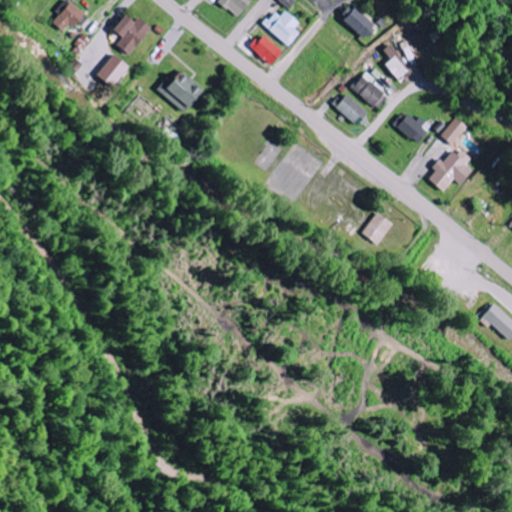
[(215,0),(235,17),(250,0),(215,0)]
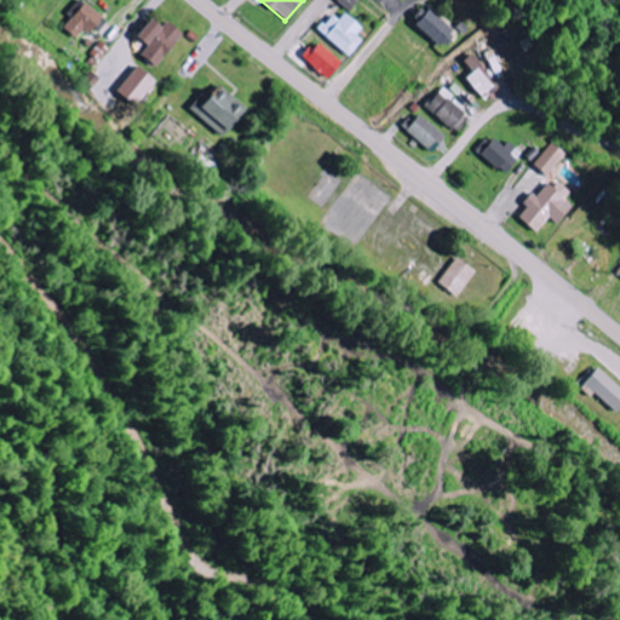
[(348,12),(359,0),(338,0),(338,3),(348,12)]
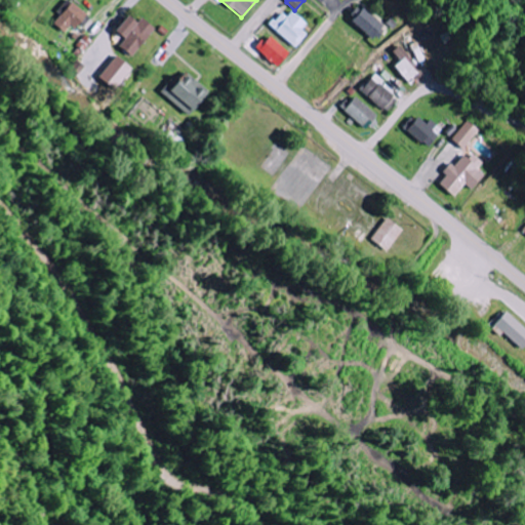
[(61,33),(68,25),(71,29),(83,14),(69,2),(49,23),(61,33)]
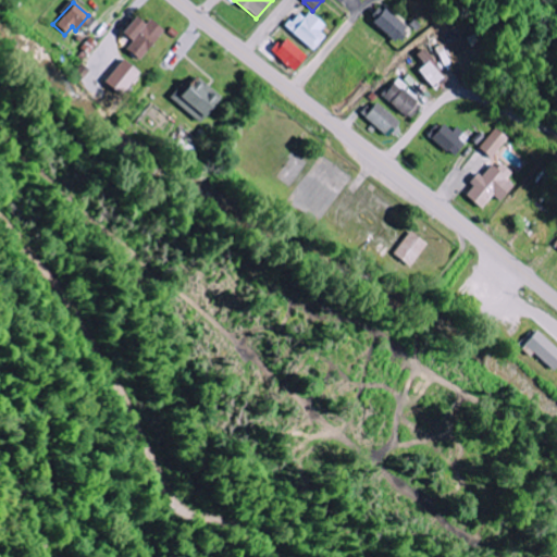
[(395,42),(407,29),(380,4),(367,17),(395,42)]
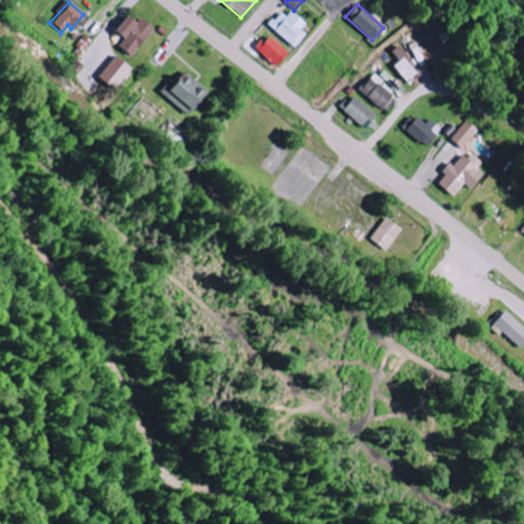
[(309,28),(287,7),(269,27),(292,47),(309,28)]
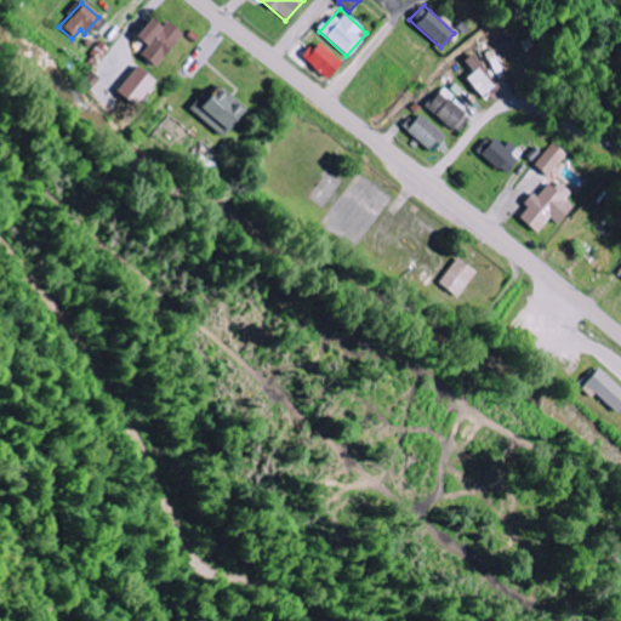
[(143,47),(137,55),(152,68),(180,34),(165,22),(159,28),(146,18),(131,36),(143,47)]
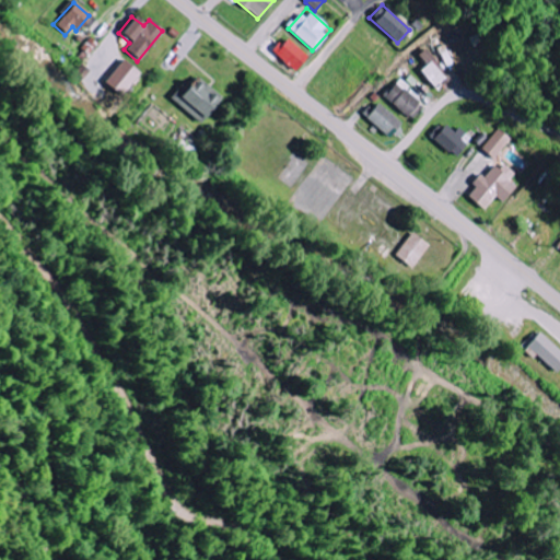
[(271,54),(294,71),(306,55),(283,37),(271,54)]
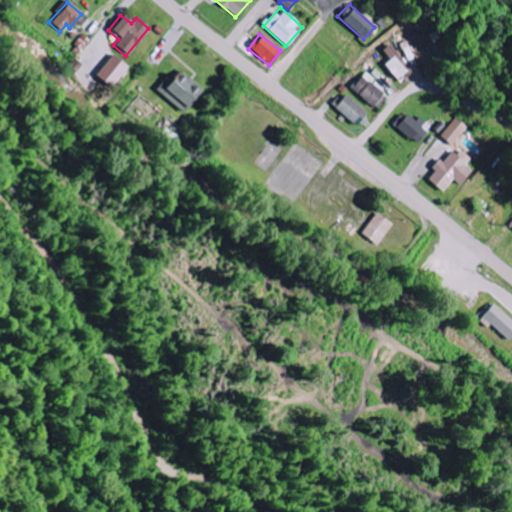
[(388,60),(383,64),(396,81),(408,72),(387,45),(381,50),(388,60)]
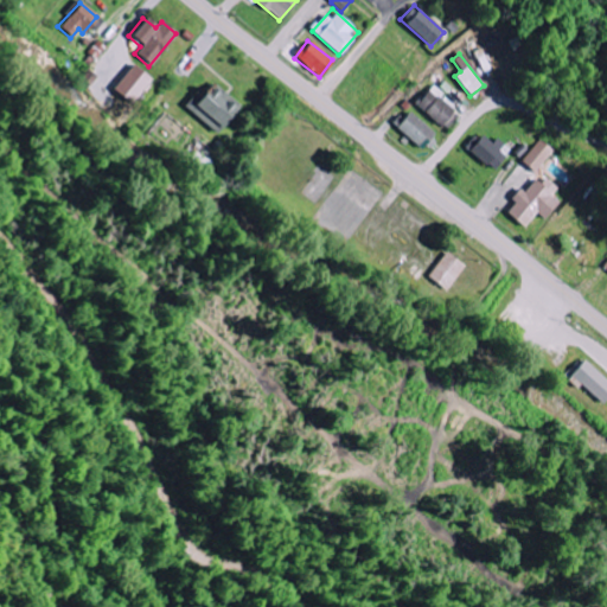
[(149,81),(132,64),(110,88),(128,104),(149,81)]
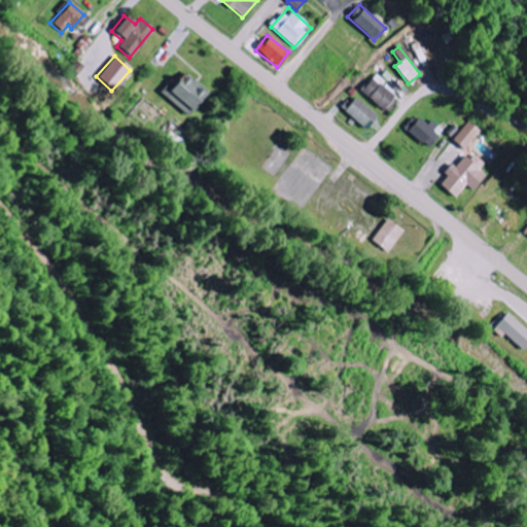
[(207,92),(182,70),(161,94),(185,116),(207,92)]
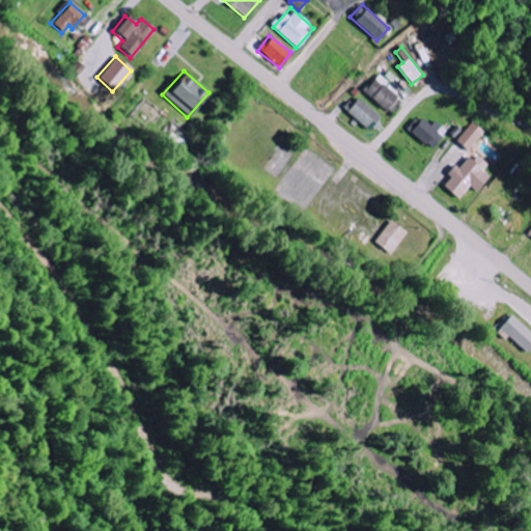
[(384,86),(387,82),(379,74),(363,90),(388,114),(399,102),(384,86)]
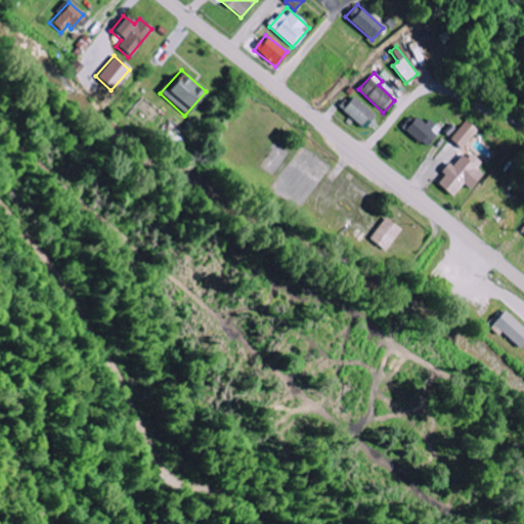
[(340,110),(362,129),(375,115),(352,96),(340,110)]
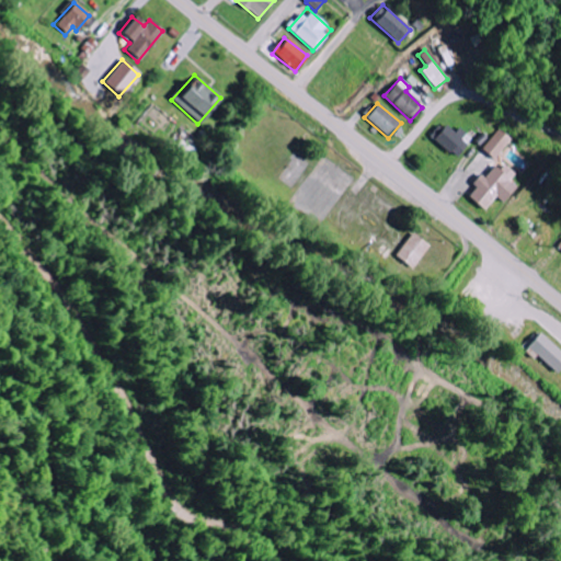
[(457,137),(458,135),(443,125),(432,140),(457,158),(466,144),(457,137)]
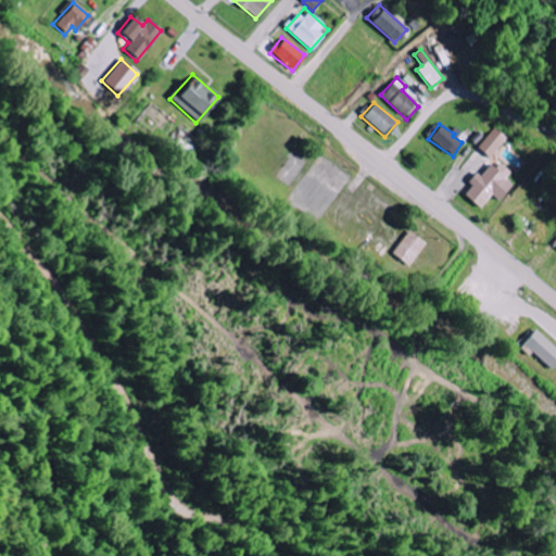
[(489,159),(507,138),(496,127),(477,148),(489,159)]
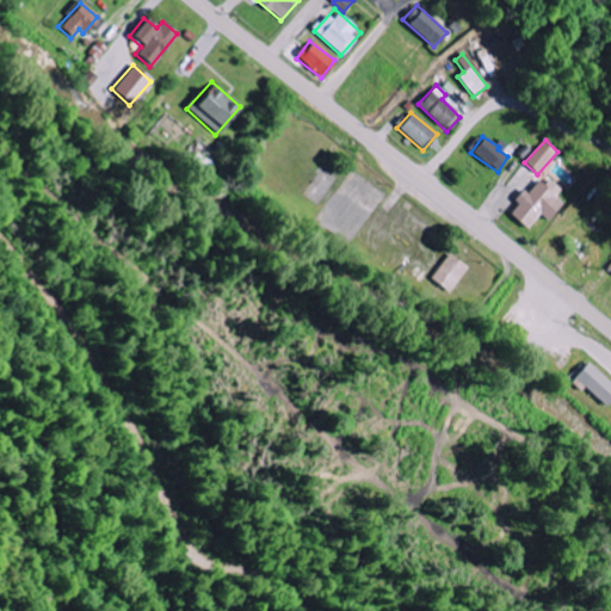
[(539,215),(547,222),(562,204),(554,197),(561,190),(545,177),(528,196),(522,190),(512,201),(517,204),(508,214),(525,229),(539,215)]
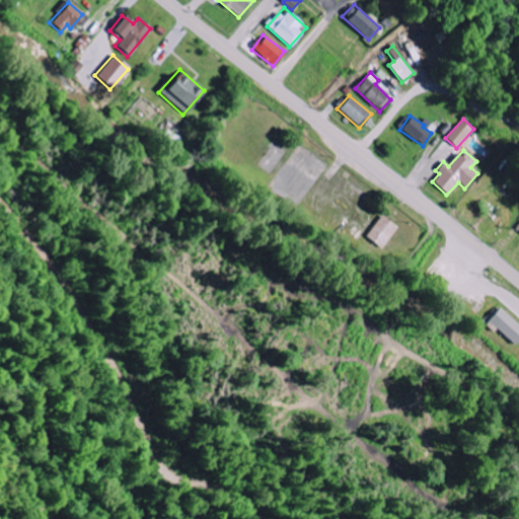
[(380,249),(396,228),(380,215),(364,236),(380,249)]
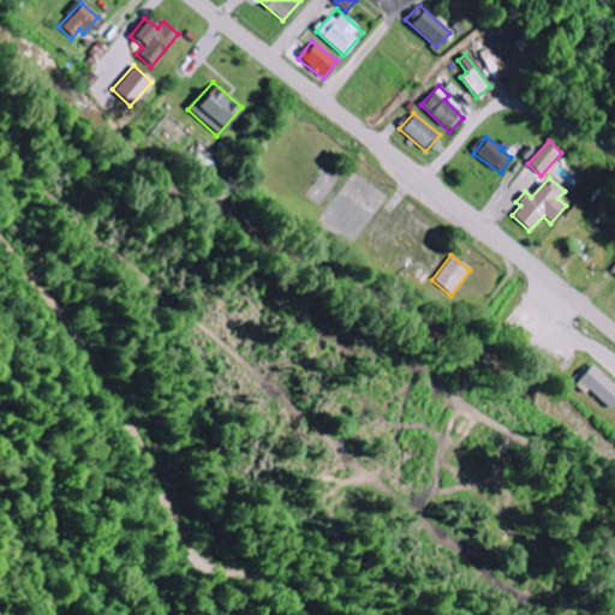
[(608,410),(614,401),(614,386),(590,364),(575,380),(608,410)]
